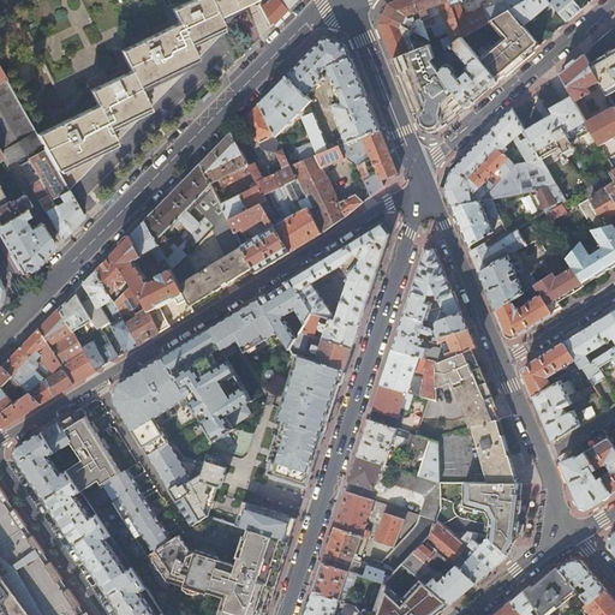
[(225,30),(210,0),(189,0),(172,9),(178,22),(120,49),(130,70),(89,89),(96,103),(36,133),(41,143),(67,190),(89,167),(130,126),(126,118),(137,113),(148,108),(169,87),(190,65),(190,63),(195,60),(210,43),(225,30)]
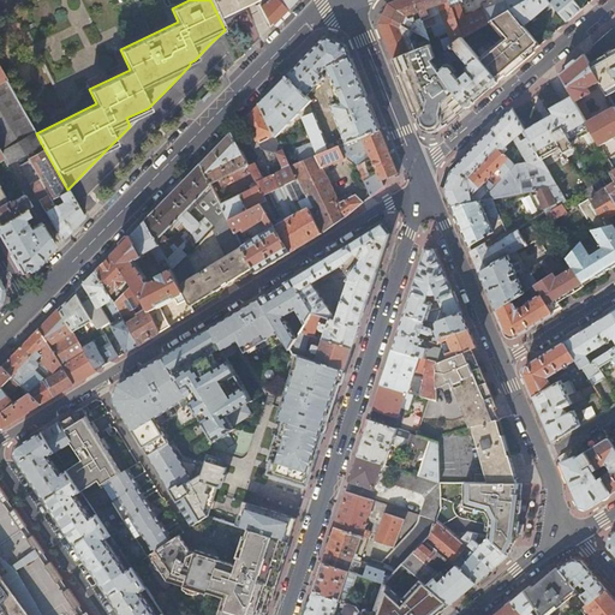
[(210,0),(225,30),(242,13),(246,9),(243,3),(249,0),(210,0)]
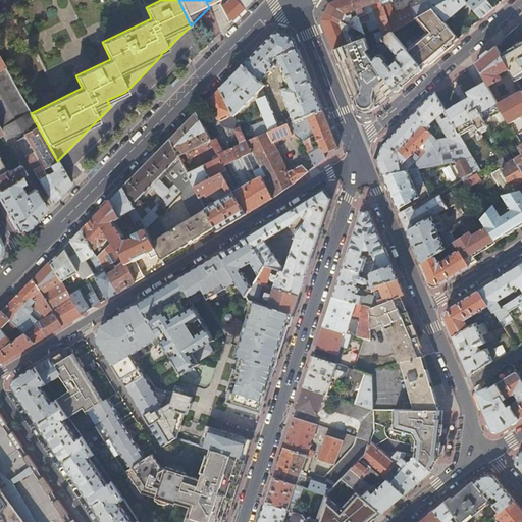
[(218,0),(229,21),(240,11),(250,0),(218,0)]
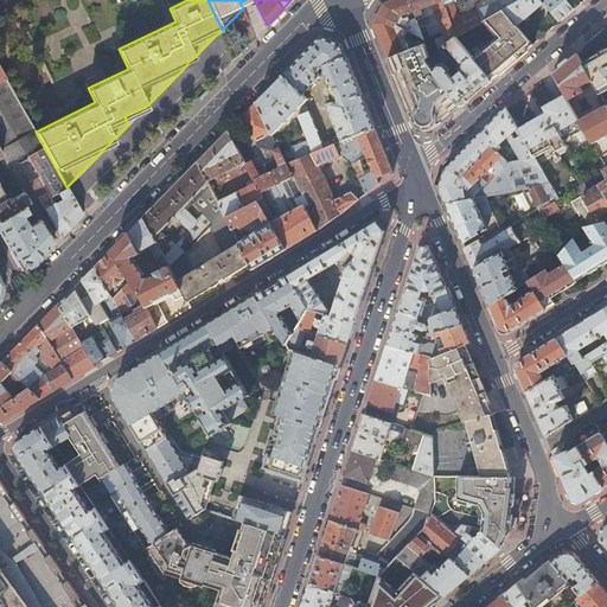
[(378,14),(396,24),(401,16),(413,12),(409,0),(393,0),(385,2),(384,4),(381,8),(378,14)]
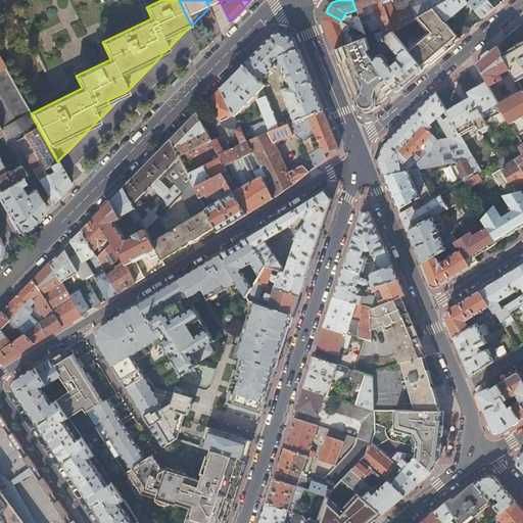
[(352,0),(355,10),(372,4),(382,1),(381,0),(352,0)]
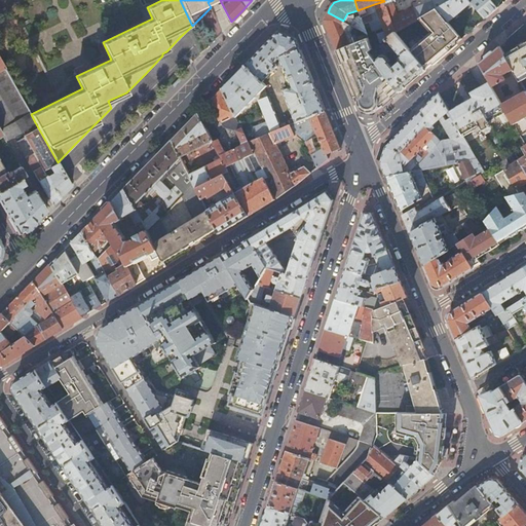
[(383,0),(384,1),(386,6),(389,14),(396,32),(402,29),(421,17),(437,8),(434,0),(420,0),(414,2),(415,6),(395,13),(390,4),(402,0),(383,0)]
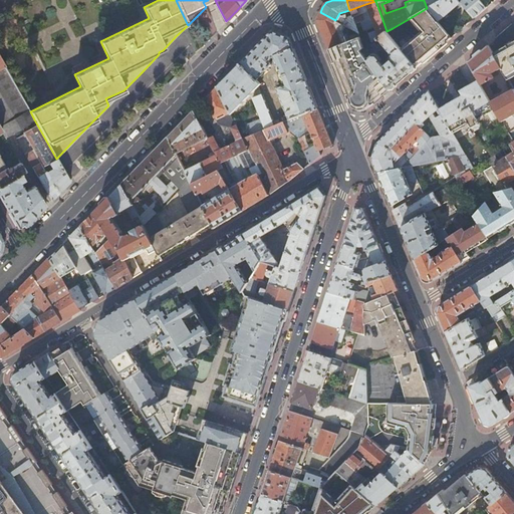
[(424,0),(427,8),(440,0),(424,0)]
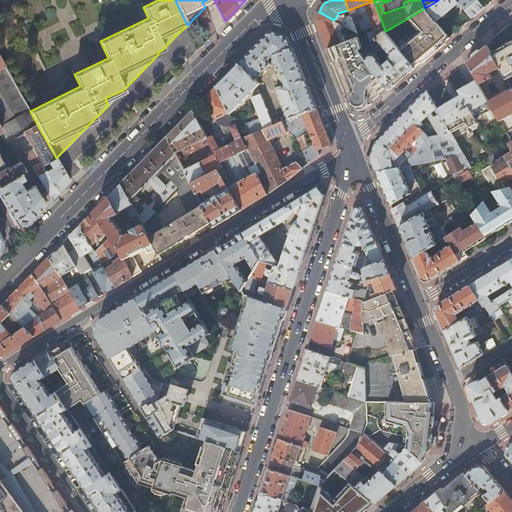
[(438,0),(425,8),(436,21),(445,14),(451,21),(452,21),(456,17),(450,9),(458,3),(471,18),(484,8),(477,0),(460,0),(458,2),(456,0),(438,0)]
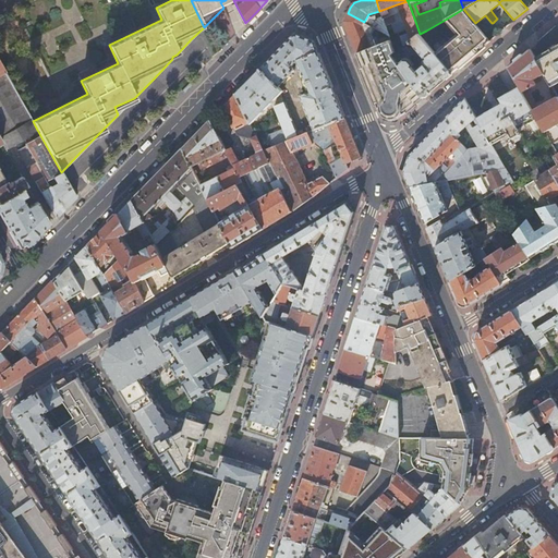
[(408,1),(397,4),(399,10),(410,7),(408,1)]
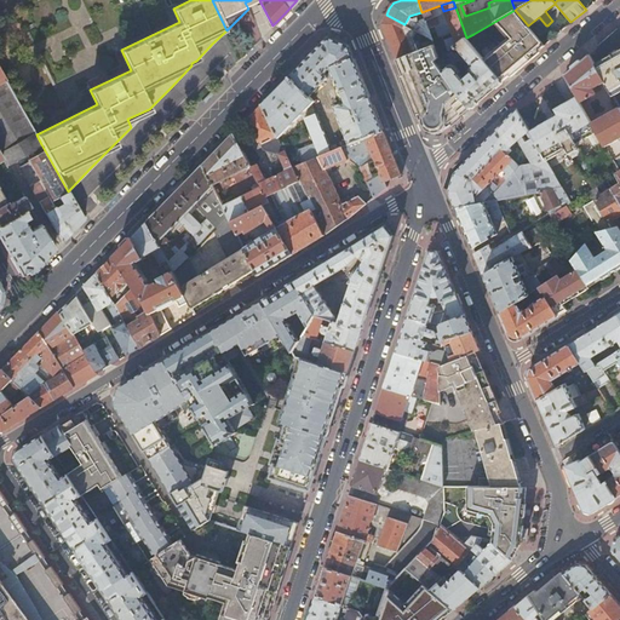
[(455,7),(443,11),(445,13),(447,22),(459,17),(455,7)]
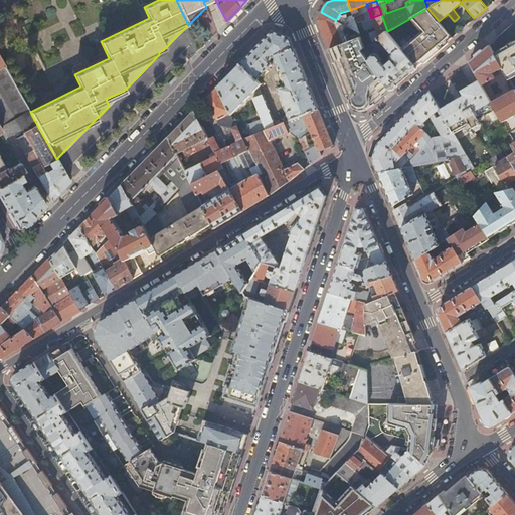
[(401,49),(417,67),(438,50),(452,37),(439,21),(427,8),(412,17),(424,30),(401,49)]
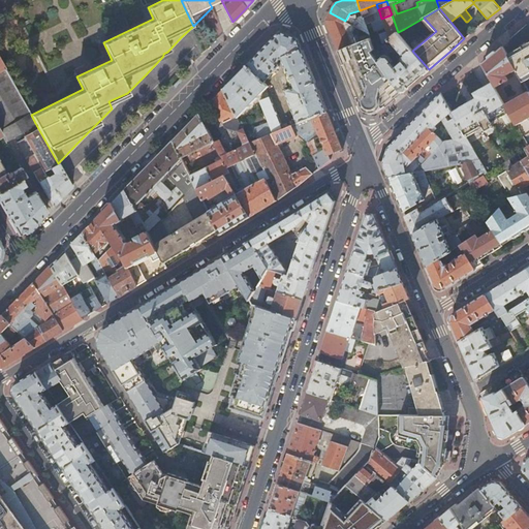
[(354,27),(345,21),(330,12),(325,21),(329,28),(338,52),(339,51),(351,45),(356,43),(352,32),(354,27)]
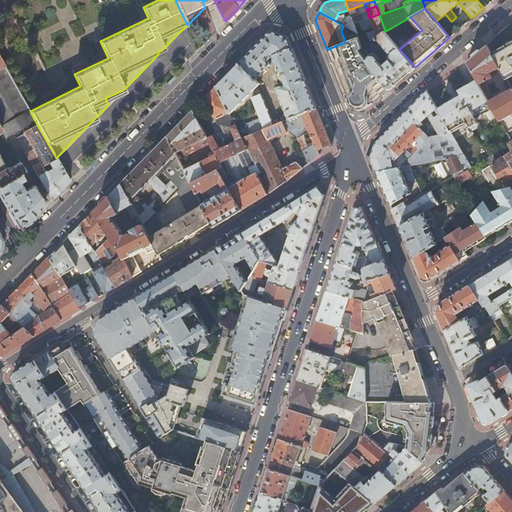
[(351,16),(353,24),(359,22),(363,20),(361,13),(351,16)]
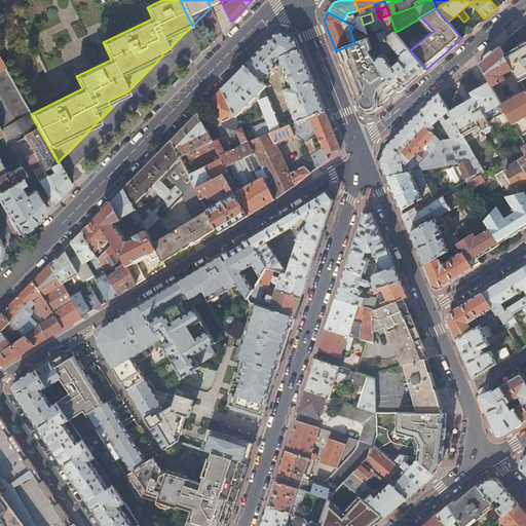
[(373,21),(369,23),(378,44),(385,39),(396,32),(389,14),(379,19),(373,21)]
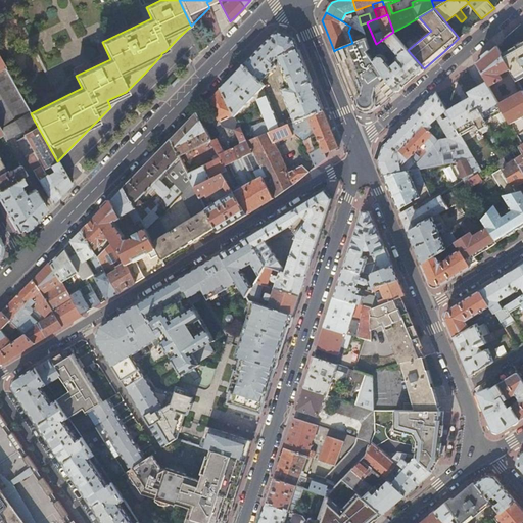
[(511,67),(517,81),(522,77),(522,24),(505,39),(506,45),(510,51),(503,54),(511,67)]
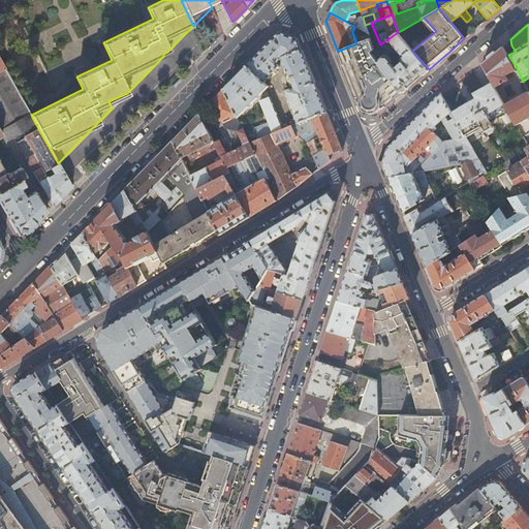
[(224,89),(237,114),(239,119),(269,86),(265,82),(284,62),(293,88),(287,90),(285,92),(297,119),(288,122),(290,126),(291,126),(296,124),(304,121),(312,118),(328,112),(312,73),(298,37),(291,35),(281,31),(263,49),(230,82),(224,89)]
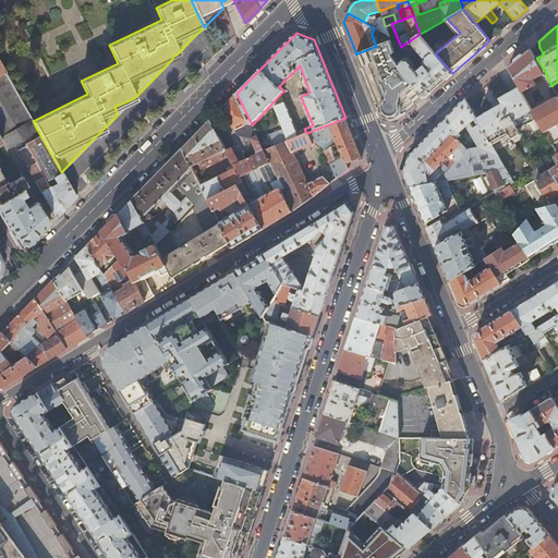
[(397,50),(392,53),(423,96),(423,97),(439,84),(452,73),(435,53),(420,34),(409,41),(410,43),(412,41),(424,58),(423,60),(423,61),(423,62),(424,64),(417,70),(413,64),(414,63),(409,57),(408,57),(407,57),(405,57),(403,58),(397,50)]
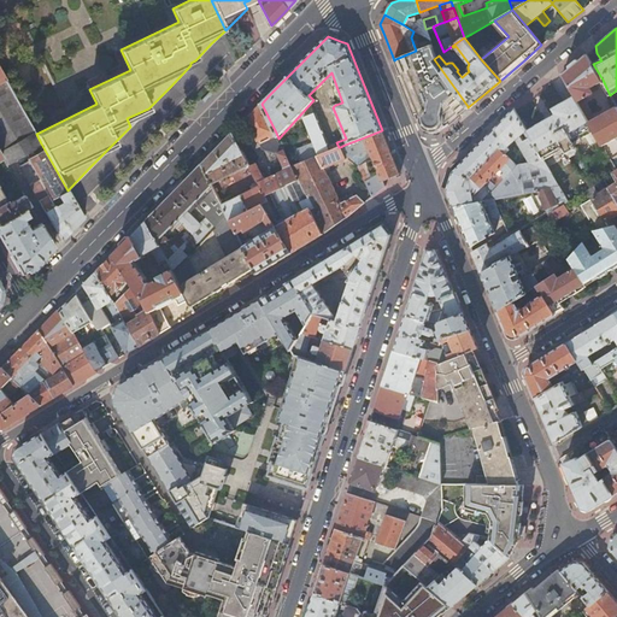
[(429,46),(416,51),(410,53),(395,59),(421,121),(422,121),(430,133),(438,134),(440,131),(444,128),(445,125),(448,122),(451,123),(462,113),(460,112),(468,106),(434,59),(433,58),(435,56),(432,45),(429,46)]
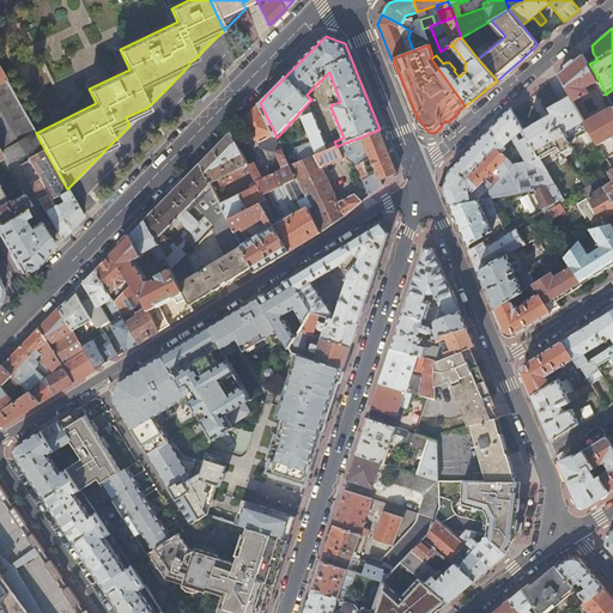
[(558,73),(572,97),(574,101),(581,96),(582,97),(584,96),(583,95),(589,91),(588,90),(592,86),(590,84),(599,79),(589,64),(583,54),(558,73)]
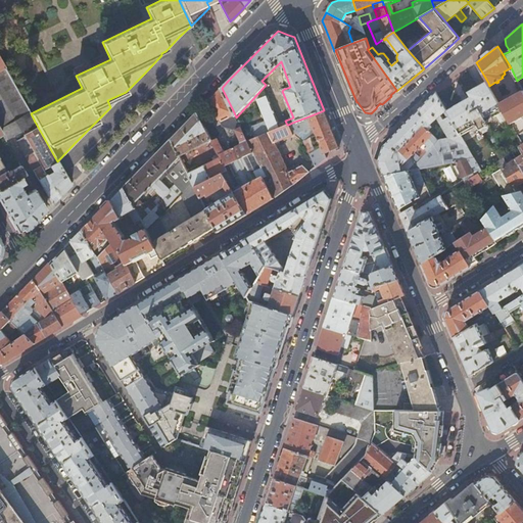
[(0,89),(12,82),(4,66),(0,68),(0,89)]
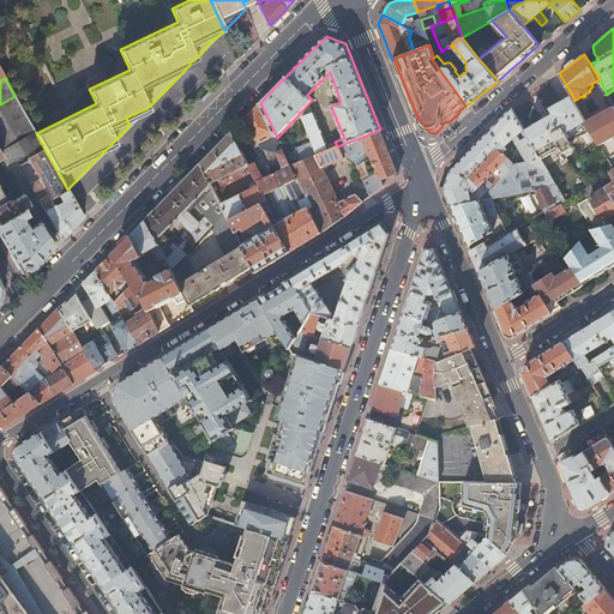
[(36,133),(14,96),(0,104),(0,155),(1,156),(5,163),(36,145),(41,143),(36,133)]
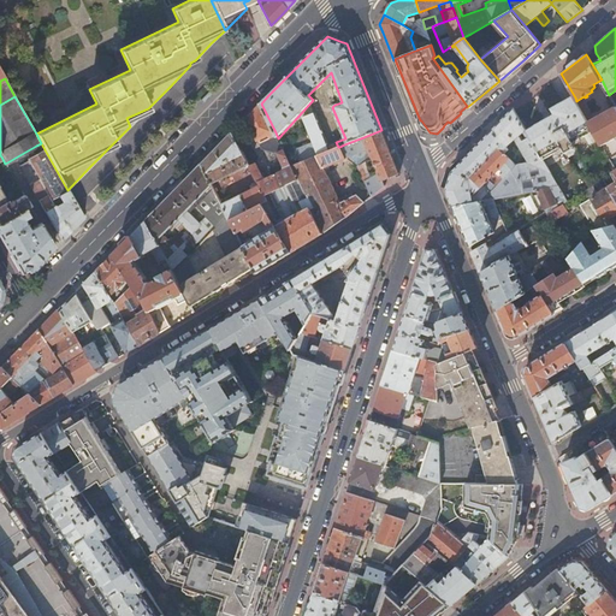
[(558,116),(528,134),(543,159),(562,148),(568,157),(576,150),(573,142),(593,130),(588,122),(576,101),(575,98),(555,110),(558,116)]
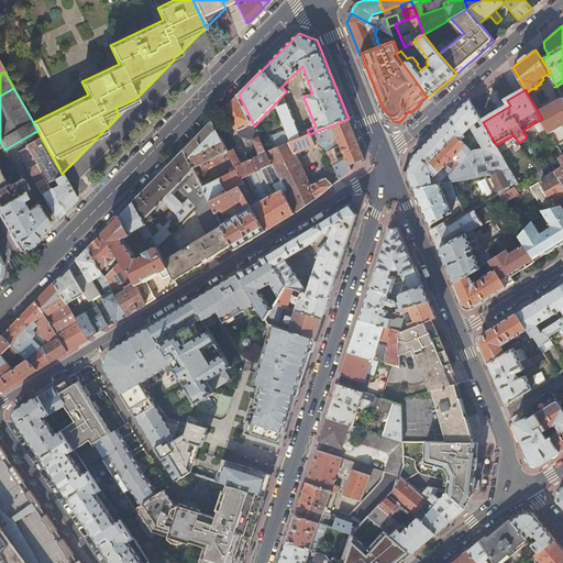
[(239,95),(225,108),(235,129),(236,129),(238,131),(243,128),(242,125),(252,121),(239,95)]
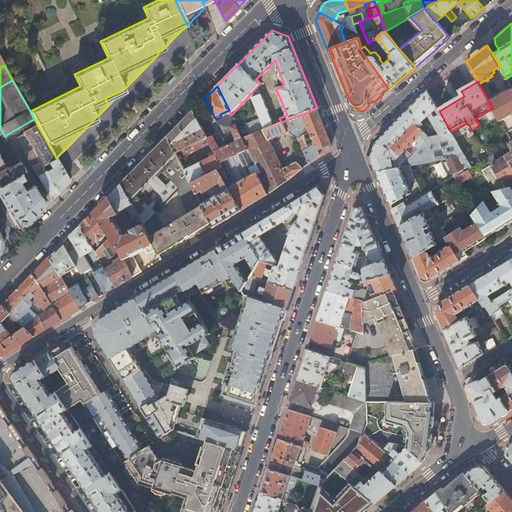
[(489,101),(493,108),(500,120),(511,113),(511,88),(489,101)]
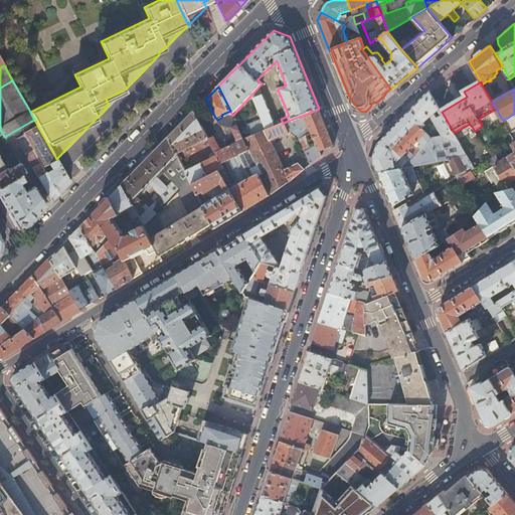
[(454,133),(442,112),(432,95),(428,90),(428,91),(404,116),(378,143),(373,159),(378,172),(397,169),(396,162),(404,154),(415,165),(444,159),(467,155),(454,133)]
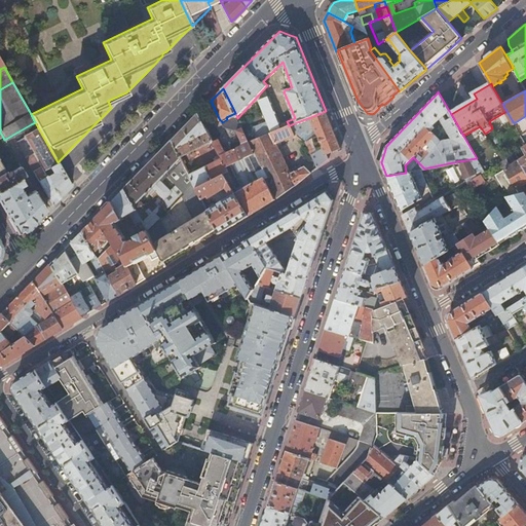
[(251,128),(255,140),(287,126),(285,122),(280,124),(269,98),(267,96),(258,101),(266,122),(251,128)]
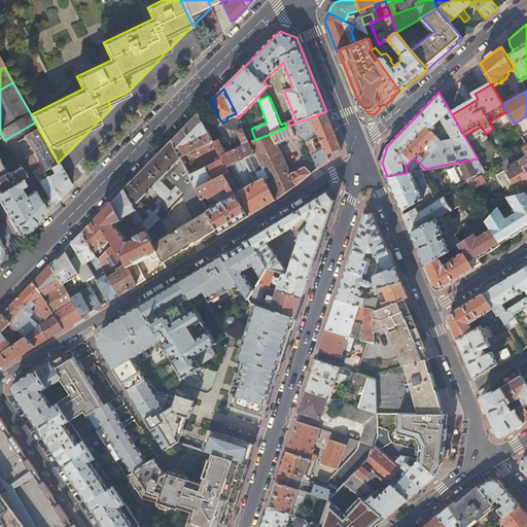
[(341,148),(326,111),(311,117),(318,135),(314,137),(313,140),(317,147),(313,150),(310,142),(312,140),(310,136),(302,139),(306,143),(317,167),(328,159),(325,154),(341,148)]
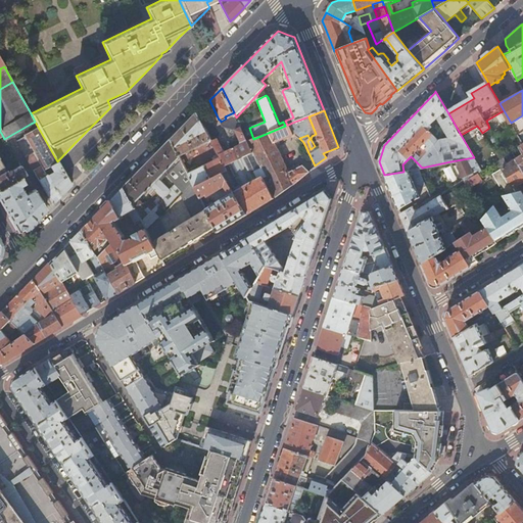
[(184,127),(172,139),(180,156),(193,183),(195,187),(222,173),(226,170),(224,165),(211,141),(197,112),(184,127)]
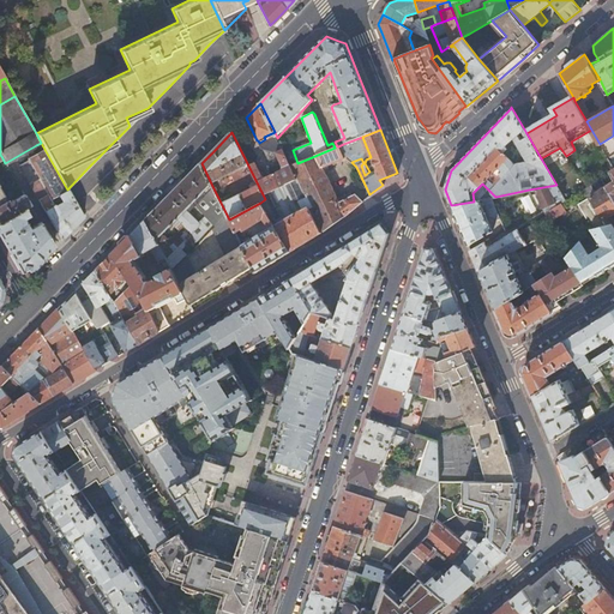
[(353,140),(343,144),(345,151),(355,148),(353,140)]
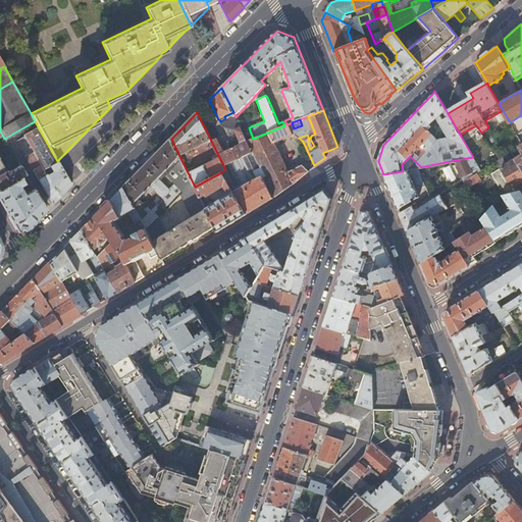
[(57,161),(35,121),(31,123),(34,127),(22,135),(32,152),(58,197),(64,191),(70,185),(57,161)]
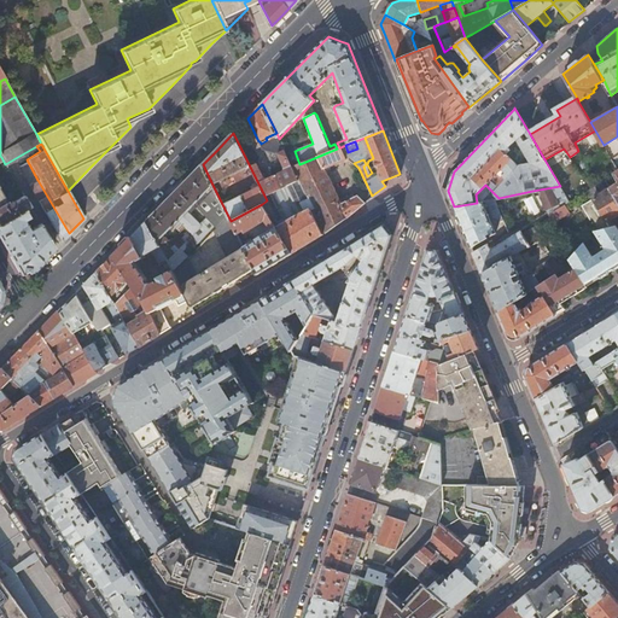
[(111,153),(120,159),(126,152),(117,145),(111,153)]
